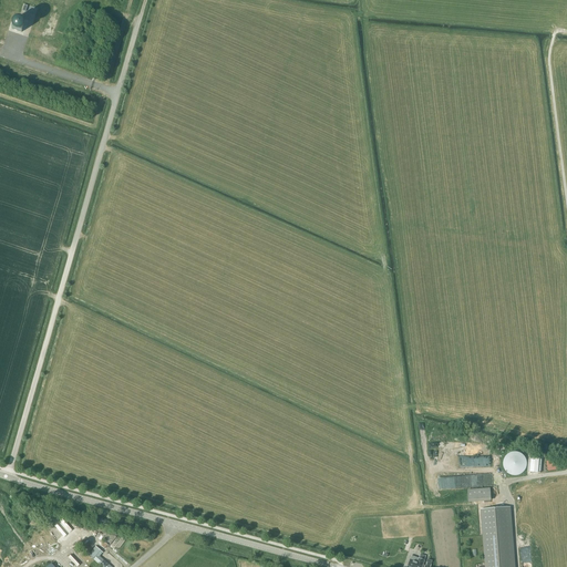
[(24,22),(14,19),(11,29),(21,32),(24,22)]
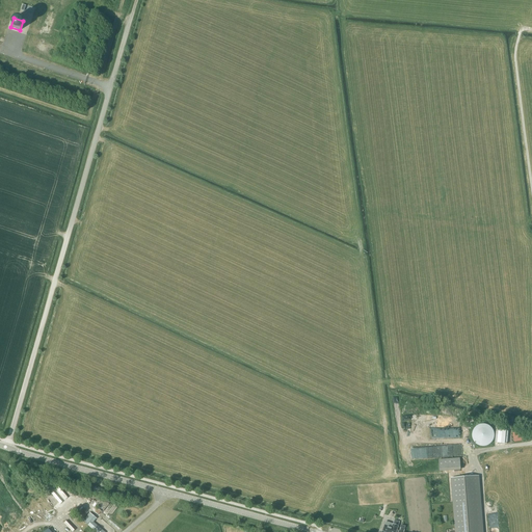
[(431,421),(432,433),(458,431),(457,419),(431,421)]
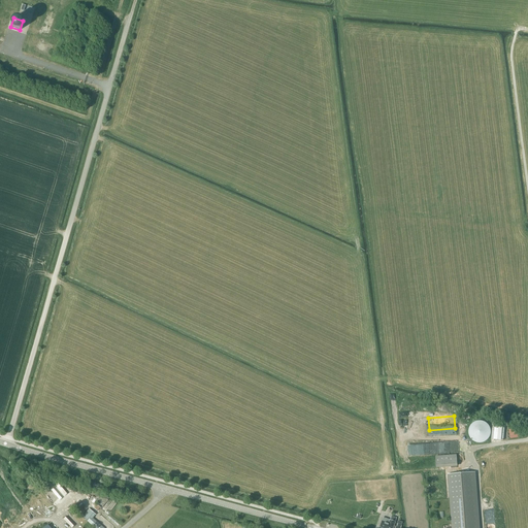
[(482,421),(480,421),(479,421),(476,421),(475,422),(473,423),(472,423),(471,425),(470,426),(469,427),(469,428),(468,430),(468,431),(468,433),(469,434),(469,436),(470,437),(471,438),(472,440),(473,441),(474,441),(475,442),(477,442),(479,443),(481,443),(482,442),(484,442),(485,441),(487,441),(488,440),(489,438),(490,437),(490,436),(491,434),(491,433),(491,431),(491,430),(490,428),(490,427),(489,426),(488,425),(487,423),(486,423),(485,422),(483,421),(482,421)]
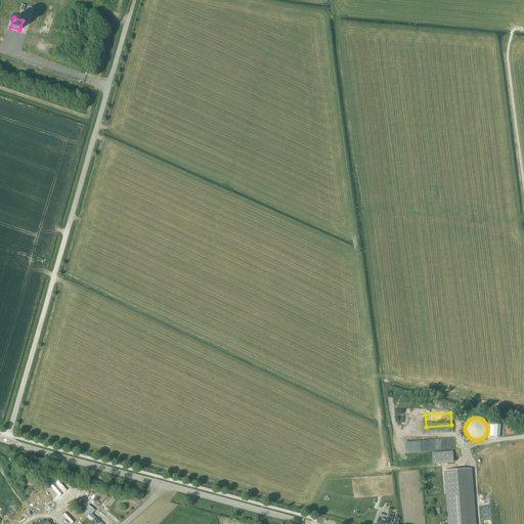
[(518,434),(518,426),(507,426),(507,435),(518,434)]
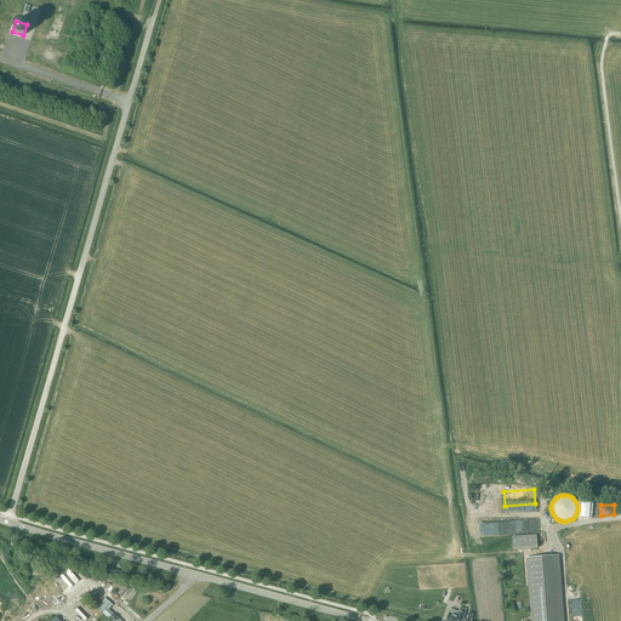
[(479,536),(490,535),(490,523),(479,523),(479,536)]
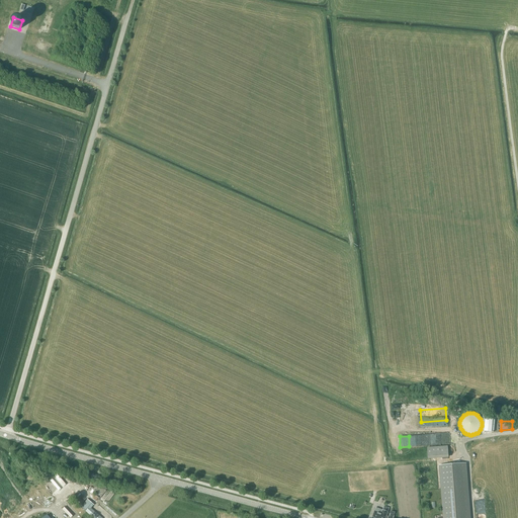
[(449,457),(448,446),(427,447),(428,459),(449,457)]
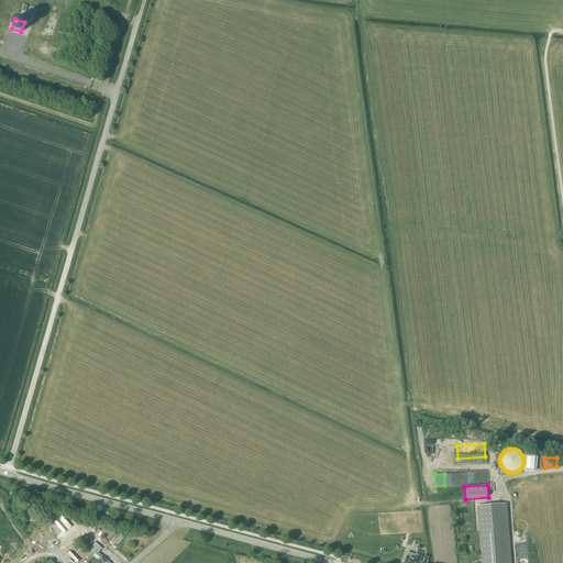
[(523,562),(519,503),(478,506),(483,562),(523,562)]
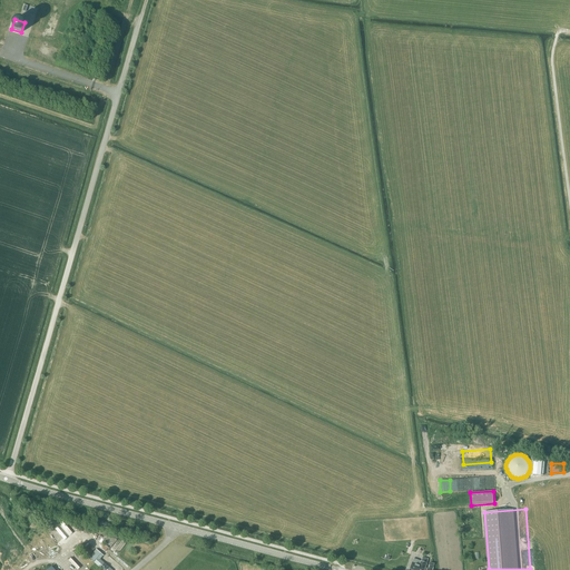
[(59,533),(64,539),(71,532),(67,527),(59,533)]
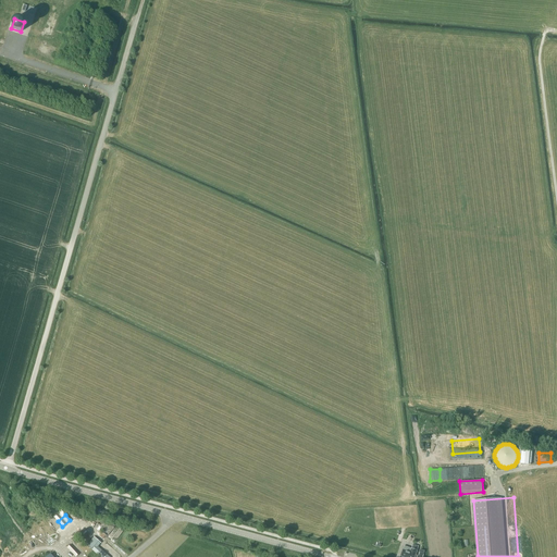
[(101,543),(94,536),(87,545),(100,556),(109,556),(98,547),(101,543)]
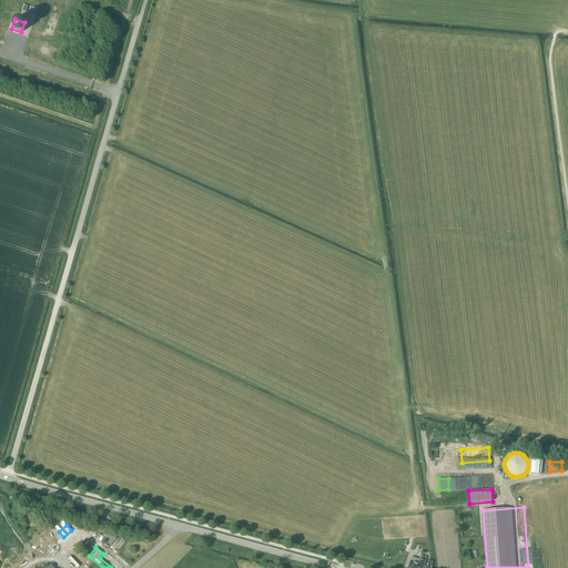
[(411,567),(422,567),(425,561),(426,557),(421,555),(419,559),(412,557),(411,560),(408,567),(411,567)]
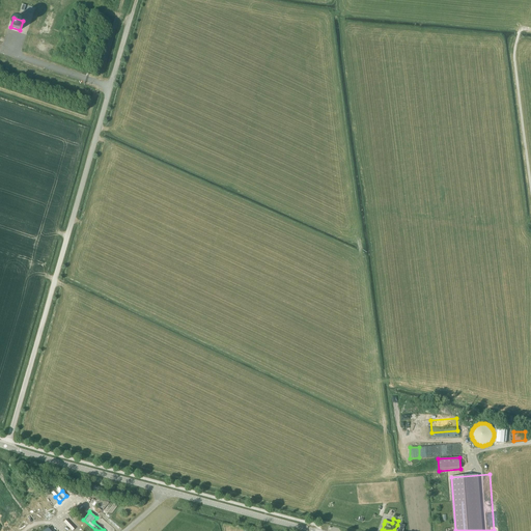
All buildings are outlined.
